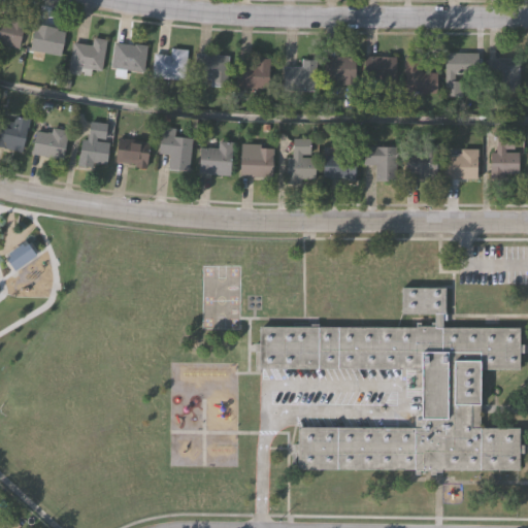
[(0,43),(0,19),(25,25),(20,48),(0,43)]
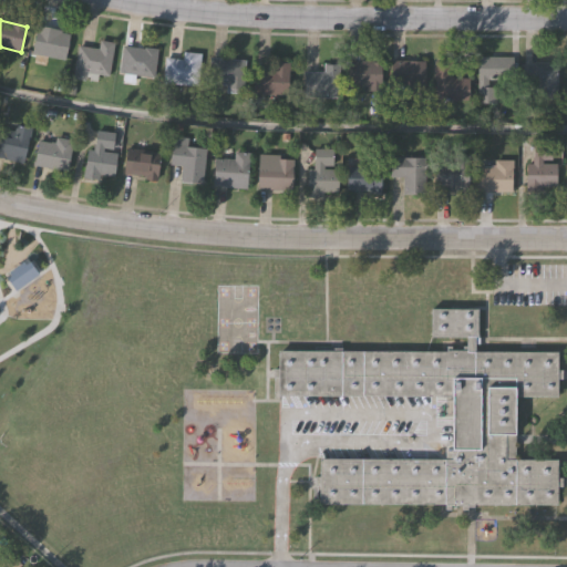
[(64,61),(32,52),(39,27),(71,34),(64,61)]
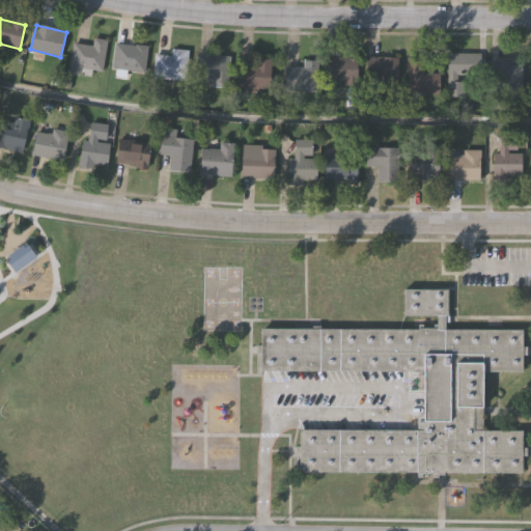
[(74,44),(91,47),(92,38),(107,40),(102,73),(82,70),(81,77),(68,75),(74,44)]
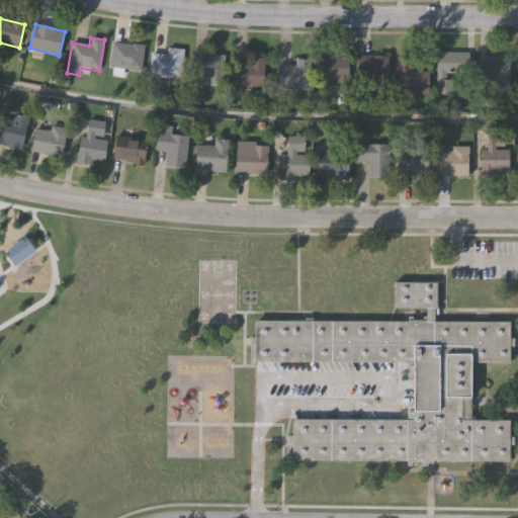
[(141,45),(140,70),(110,69),(111,44),(141,45)]
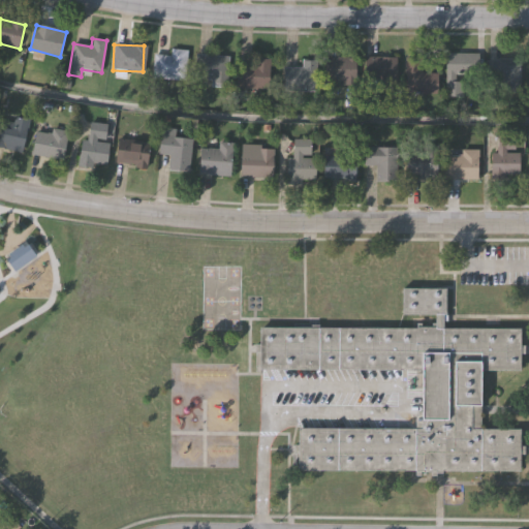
[(152,55),(168,56),(168,50),(186,51),(184,81),(151,79),(152,55)]
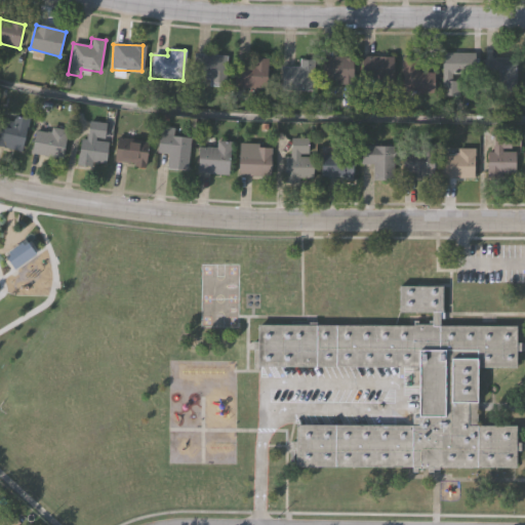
[(440,94),(440,54),(474,54),(474,76),(458,76),(458,94),(440,94)]
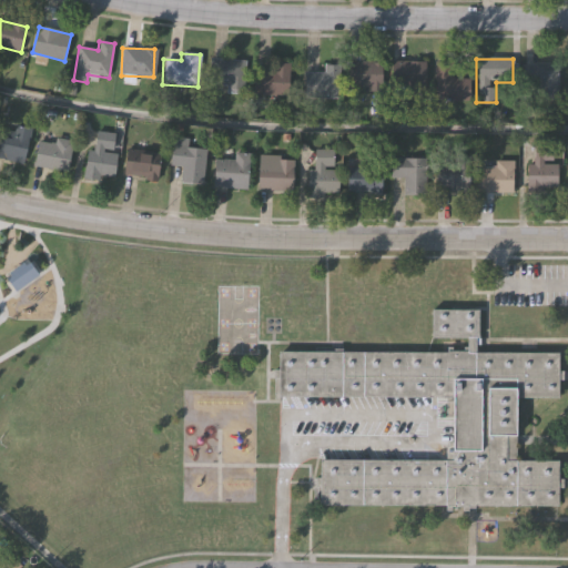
[(243,93),(225,93),(225,85),(208,85),(208,60),(243,60),(243,93)]
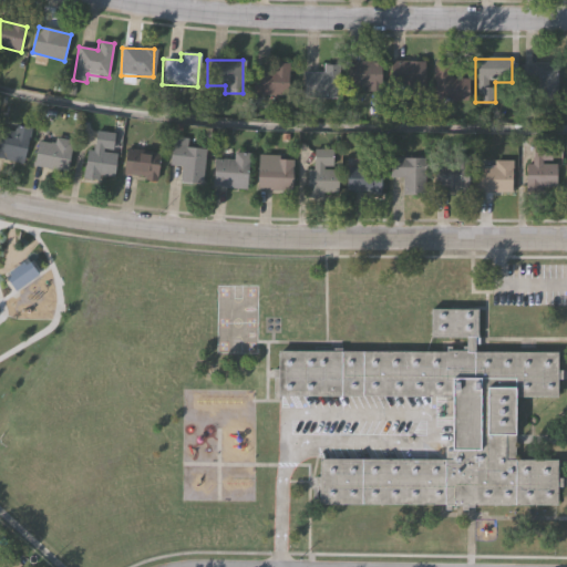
[(423,61),(423,86),(390,86),(390,61),(423,61)]
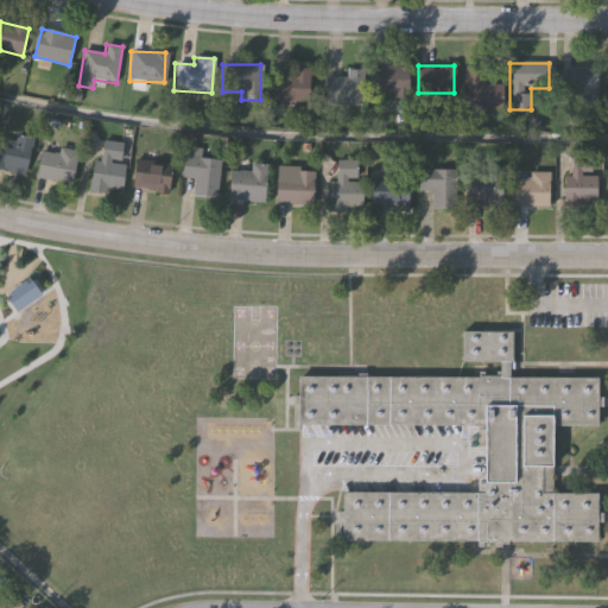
[(303,67),(310,96),(279,103),(272,74),(303,67)]
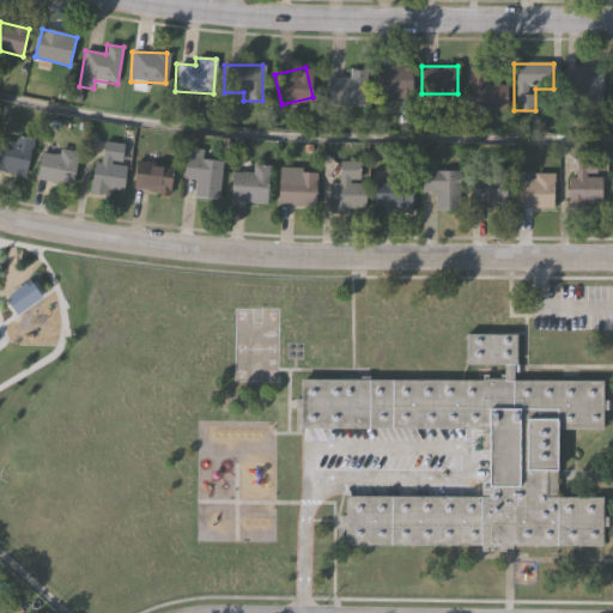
[(410,67),(410,96),(372,96),(372,67),(410,67)]
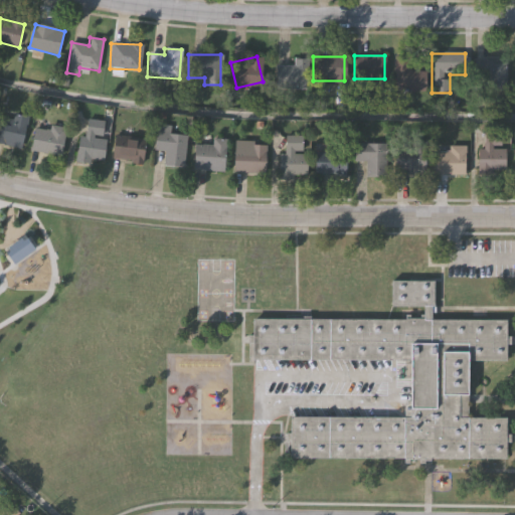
[(392,56),(409,56),(409,70),(423,70),(423,93),(392,93),(392,56)]
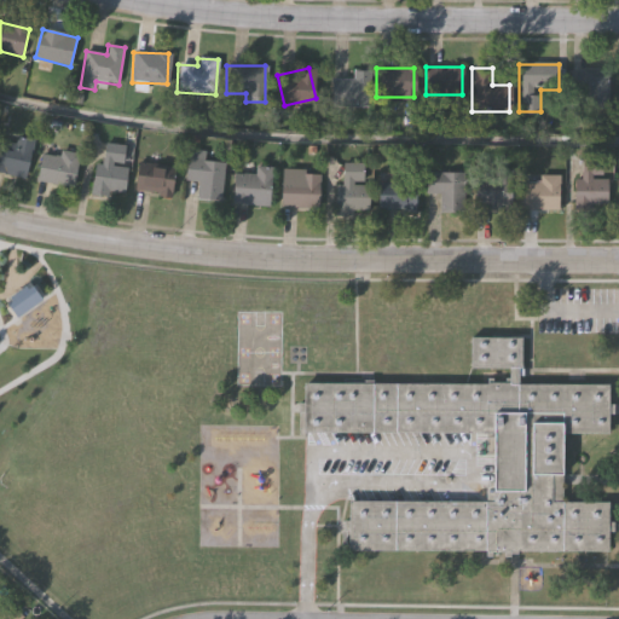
[(330,80),(351,80),(351,71),(368,71),(368,106),(330,106),(330,80)]
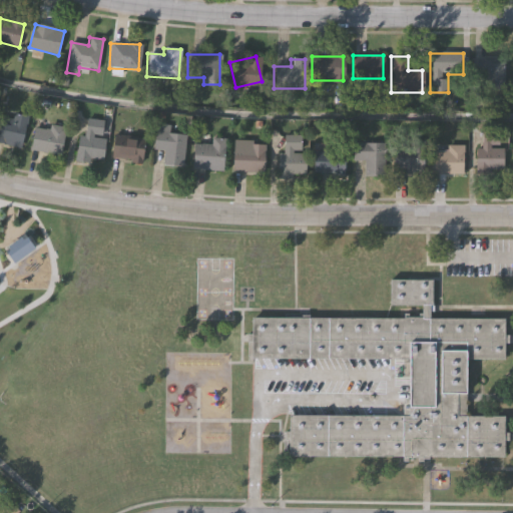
[(503,62),(503,93),(482,93),(482,62),(503,62)]
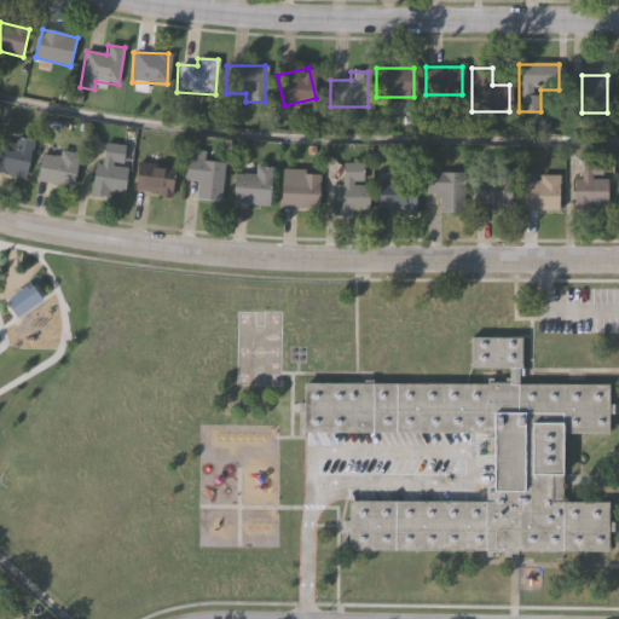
[(34,140),(27,179),(0,173),(0,142),(15,145),(16,138),(34,140)]
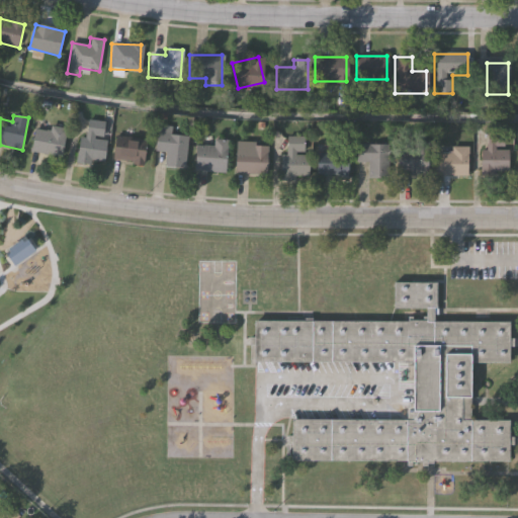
[(102,164),(78,163),(79,138),(85,138),(86,121),(104,121),(102,164)]
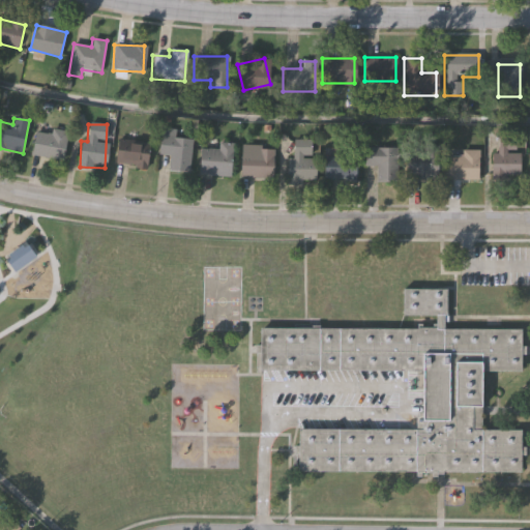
[(168,156),(157,155),(159,128),(174,130),(174,138),(190,139),(187,173),(167,170),(168,156)]
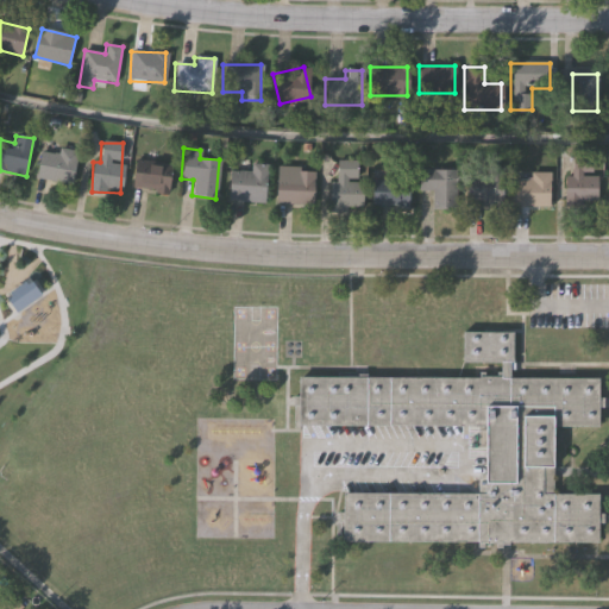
[(42,150),(58,154),(60,149),(79,152),(73,186),(37,177),(42,150)]
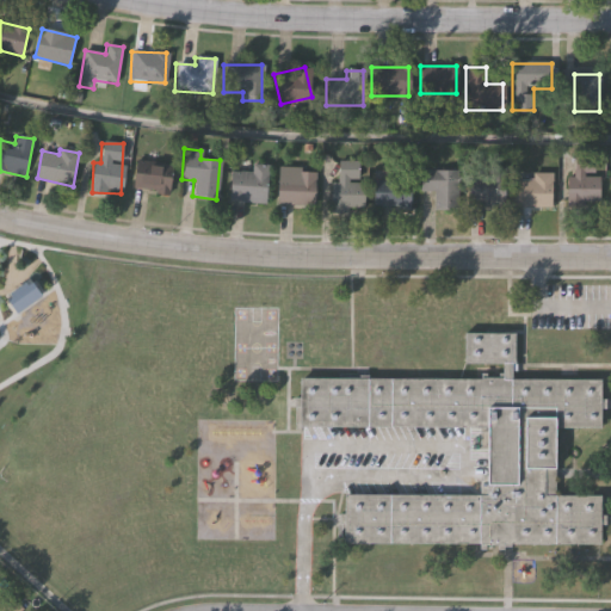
[(596,203),(567,204),(566,152),(594,152),(596,203)]
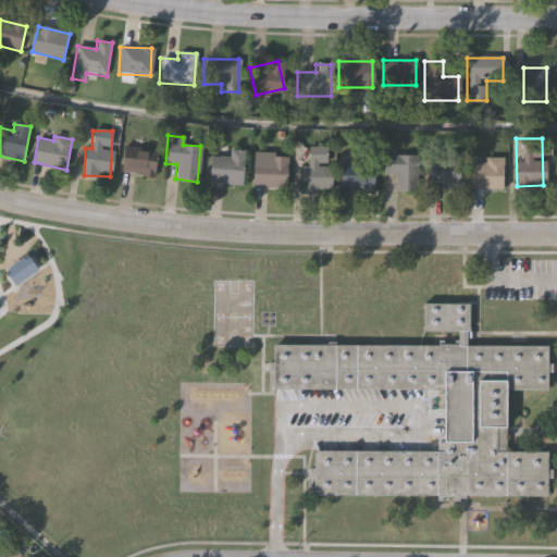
[(299,168),(307,168),(307,148),(325,148),(325,168),(329,168),(329,193),(299,193),(299,168)]
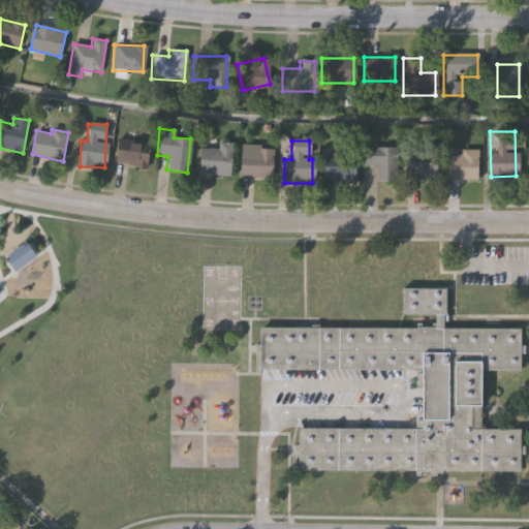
[(198,148),(217,149),(217,142),(229,143),(228,176),(197,175),(198,148)]
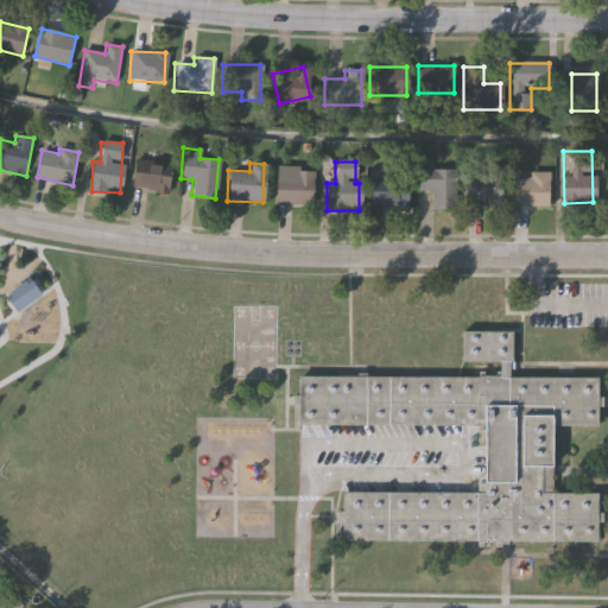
[(130,171),(143,171),(143,166),(166,166),(166,190),(130,190),(130,171)]
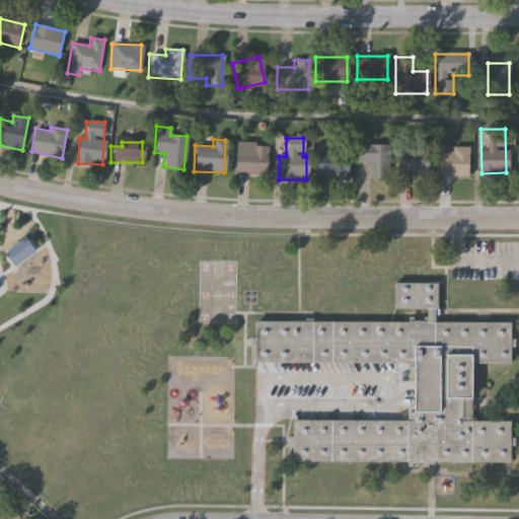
[(266,144),(266,174),(233,174),(233,144),(266,144)]
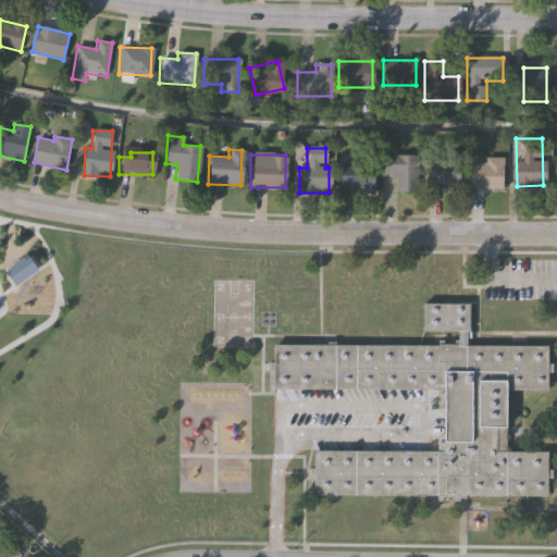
[(426,189),(426,163),(444,163),(444,155),(459,155),(459,189),(426,189)]
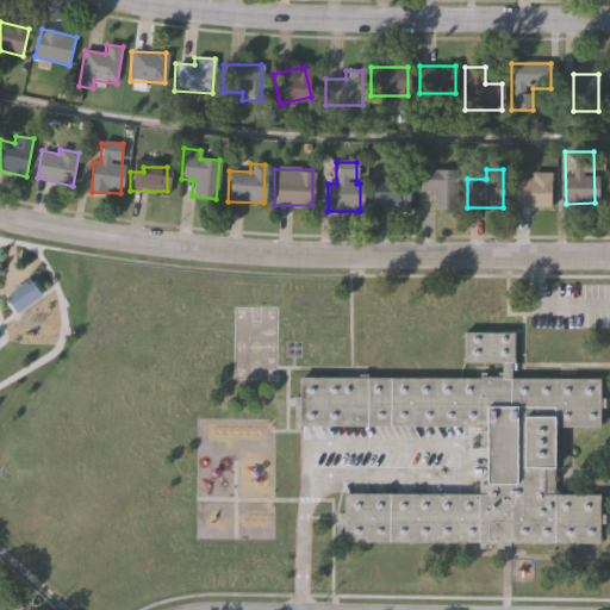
[(455,210),(431,209),(431,192),(418,192),(418,170),(455,172),(455,210)]
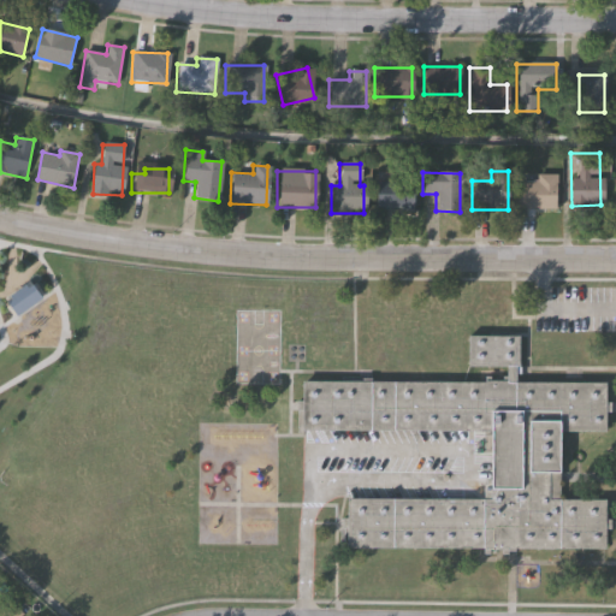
[(516,178),(554,178),(554,209),(516,209),(516,178)]
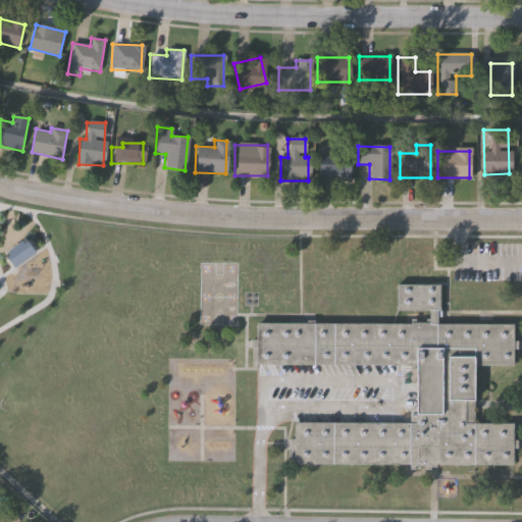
[(348,179),(316,179),(316,164),(320,164),(320,155),(337,155),(337,163),(348,163),(348,179)]
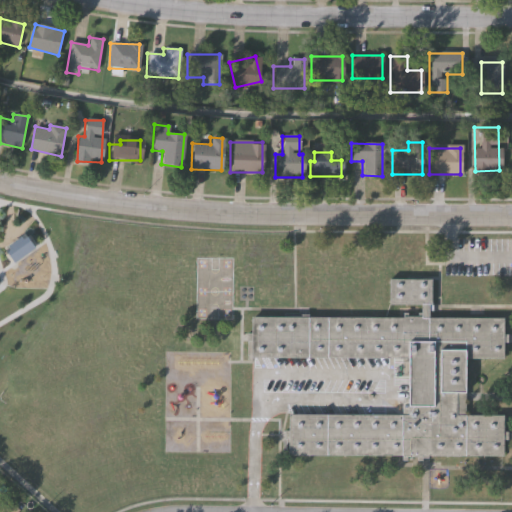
[(432,278),(431,310),(428,310),(428,315),(503,316),(503,333),(508,333),(508,341),(504,341),(504,359),(466,359),(465,414),(503,414),(503,431),(507,431),(507,439),(503,439),(503,456),(421,454),(421,457),(408,456),(408,457),(289,455),(289,438),(283,437),(283,431),(288,431),(288,412),(401,414),(401,399),(408,399),(408,360),(251,358),(251,340),(246,340),(246,332),(251,332),(251,313),(420,316),(421,304),(389,303),(389,277),(432,278)]
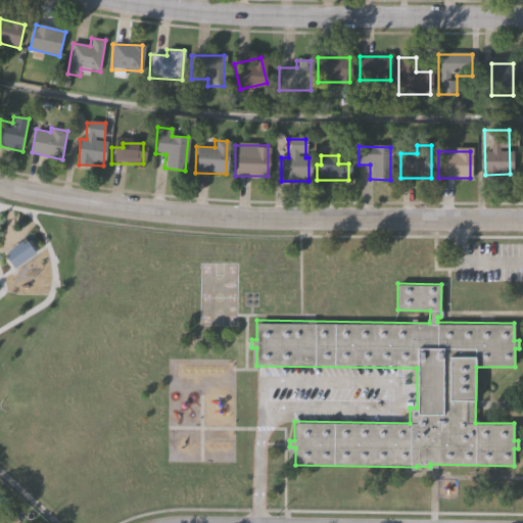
[(0,522),(0,514),(19,520),(18,522),(0,522)]
